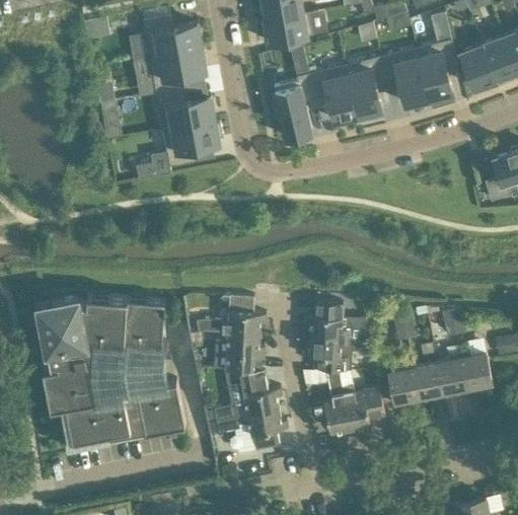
[(262,0),(266,19),(264,19),(265,20),(307,12),(303,12),(300,0),(262,0)]
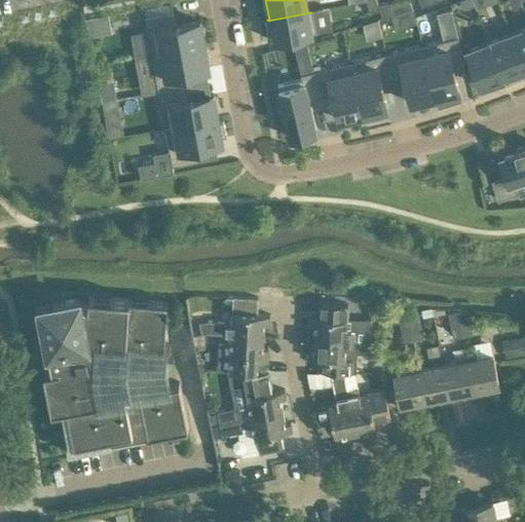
[(375,0),(365,3),(369,15),(379,12),(375,0)]
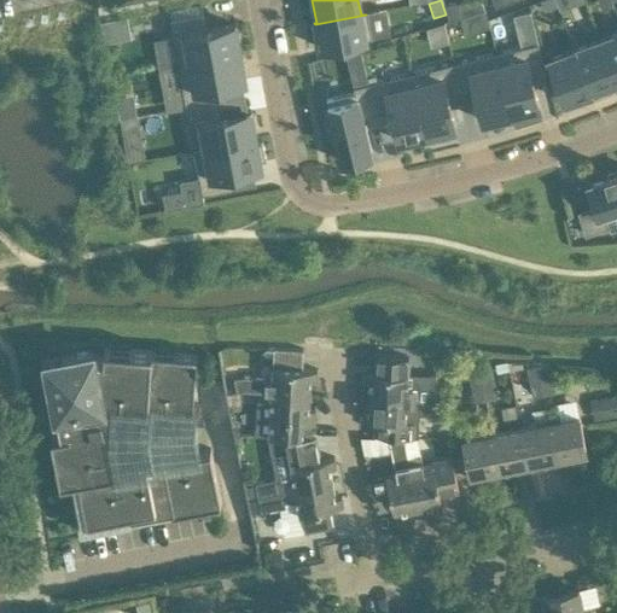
[(510,5),(507,0),(490,0),(494,11),(510,5)]
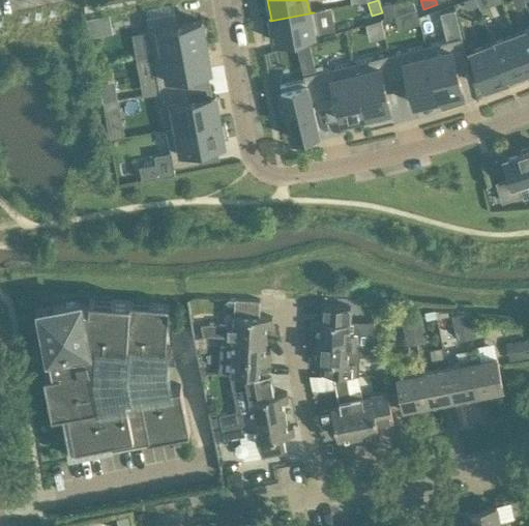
[(474,0),(472,0),(463,4),(465,11),(477,7),(474,0)]
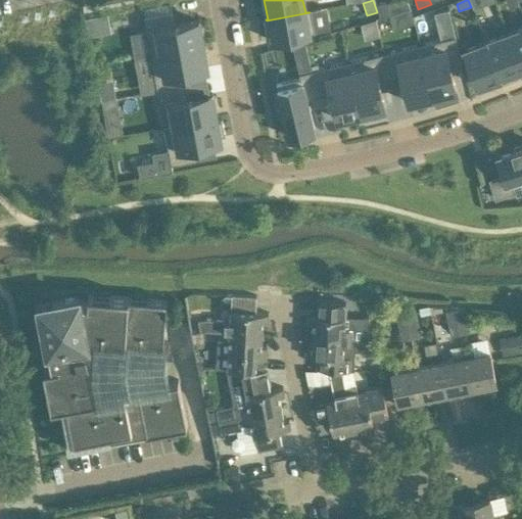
[(485,0),(468,0),(471,7),(472,11),(488,5),(485,0)]
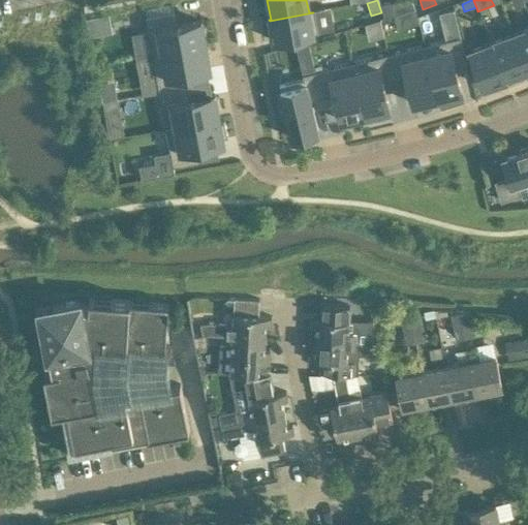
[(383,22),(394,19),(390,5),(380,8),(381,12),(383,22)]
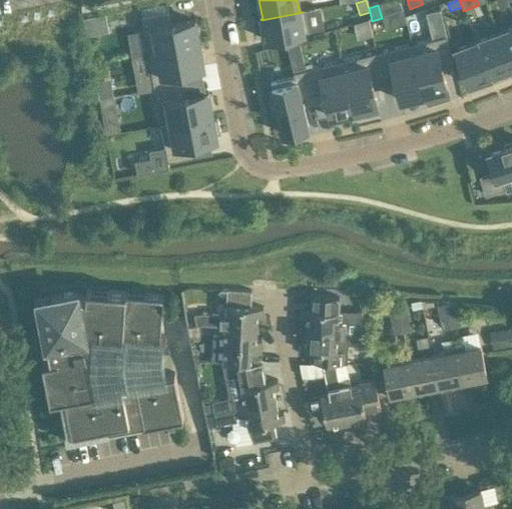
[(442,11),(427,13),(431,37),(446,35),(442,11)]
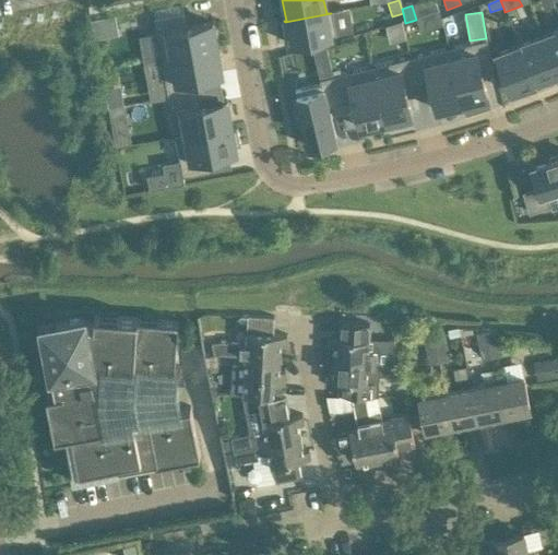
[(331,13),(285,22),(289,47),(336,38),(331,13)]
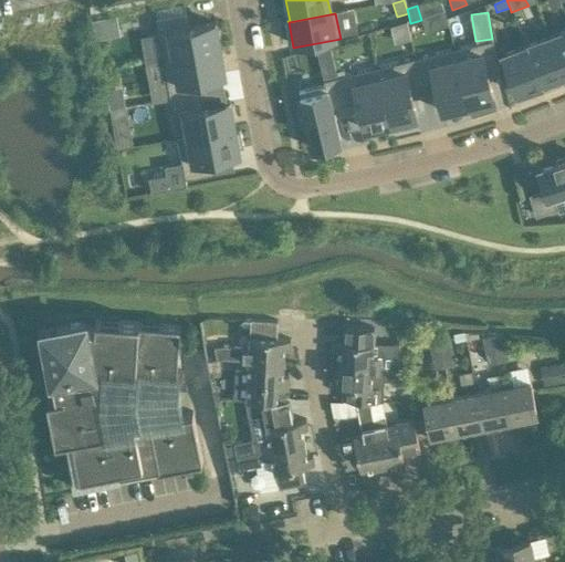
[(163,62),(219,52),(215,25),(188,31),(185,17),(155,22),(163,62)]
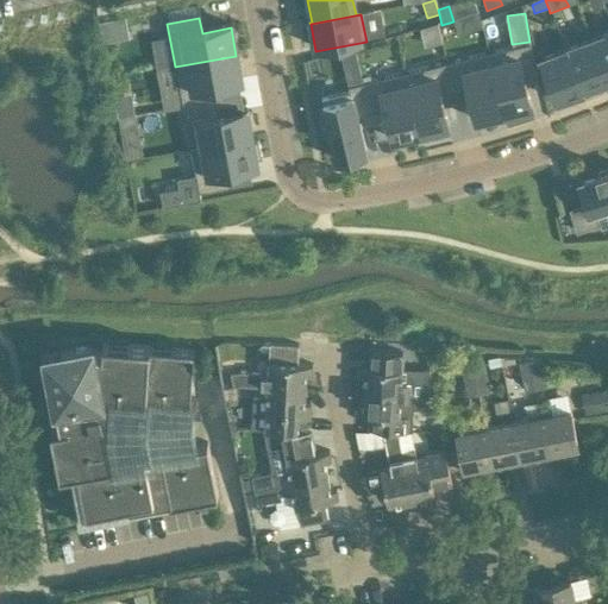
[(124,21),(98,26),(101,46),(104,46),(127,42),(124,21)]
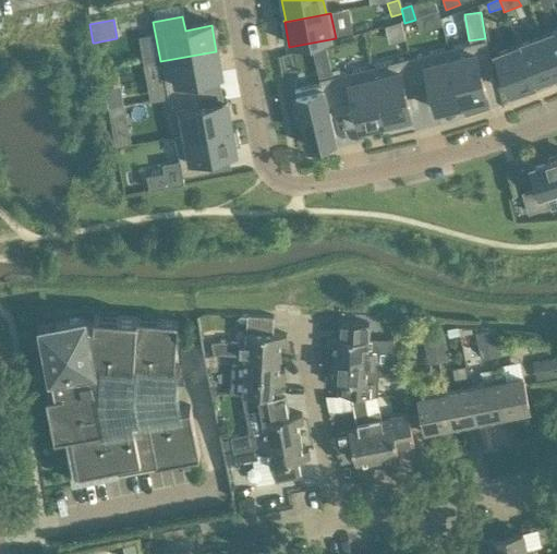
[(556,33),(540,40),(554,77),(556,76),(556,33)]
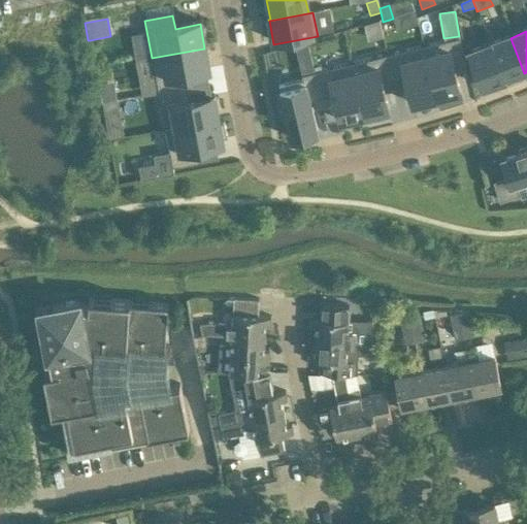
[(147,36),(134,36),(135,57),(147,57),(147,36)]
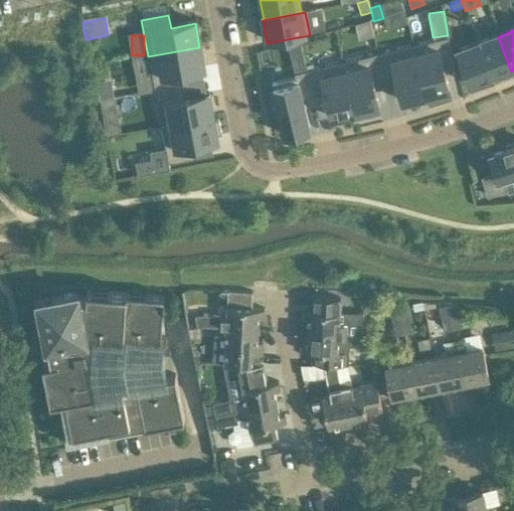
[(498,37),(478,44),(491,79),(511,71),(498,37)]
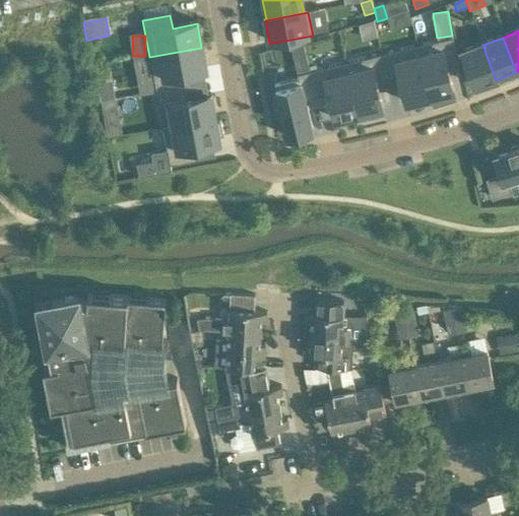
[(452,39),(416,48),(429,100),(452,93),(446,67),(458,64),(452,39)]
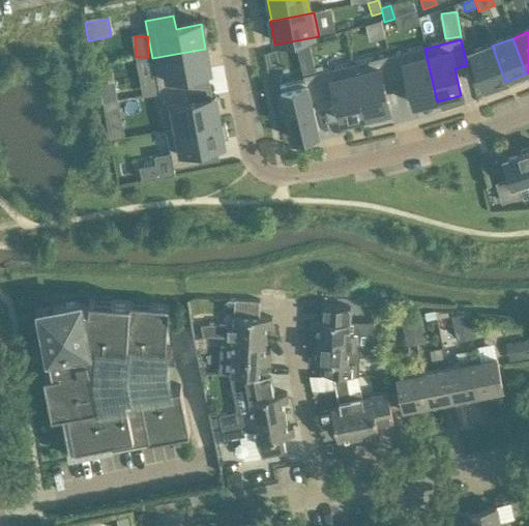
[(309,46),(295,49),(299,63),(312,60),(309,46)]
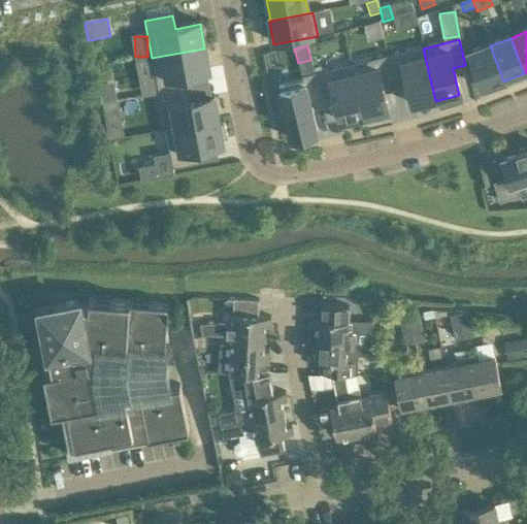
[(503,82),(490,45),(467,54),(481,90),(503,82)]
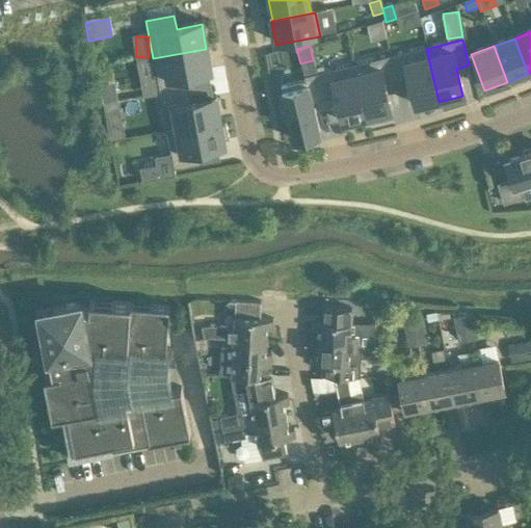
[(206,49),(153,58),(160,96),(187,90),(185,78),(211,73),(206,49)]
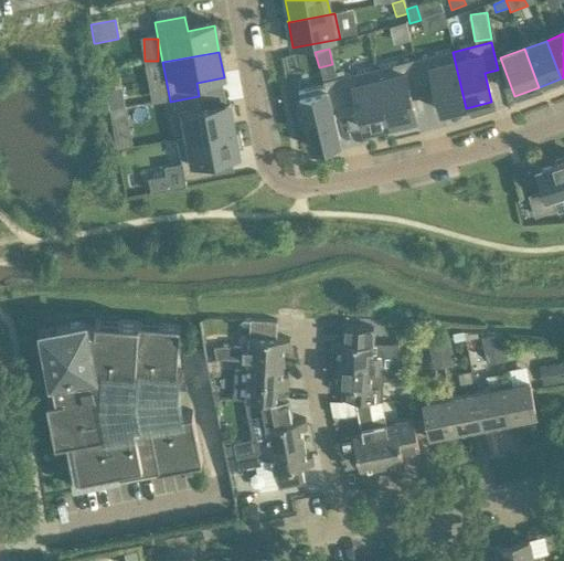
[(414,61),(421,88),(434,85),(440,114),(446,113),(447,117),(463,114),(461,109),(466,108),(453,52),(414,61)]
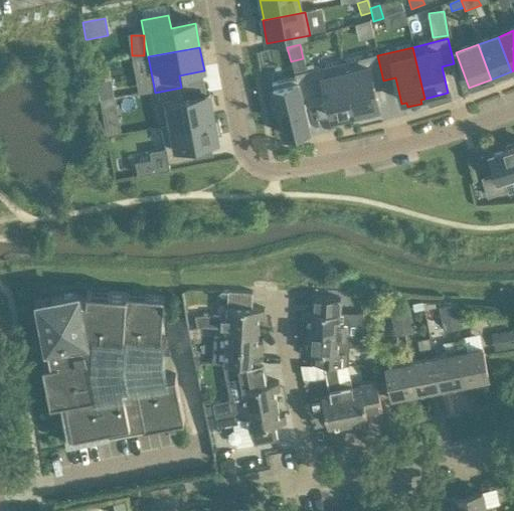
[(343,64),(355,115),(378,110),(372,83),(383,80),(377,55),(343,64)]
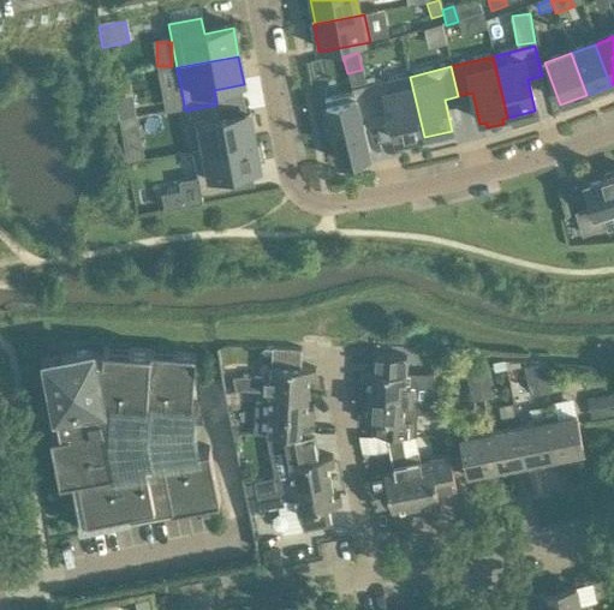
[(368,87),(374,117),(388,113),(397,144),(424,137),(410,77),(368,87)]
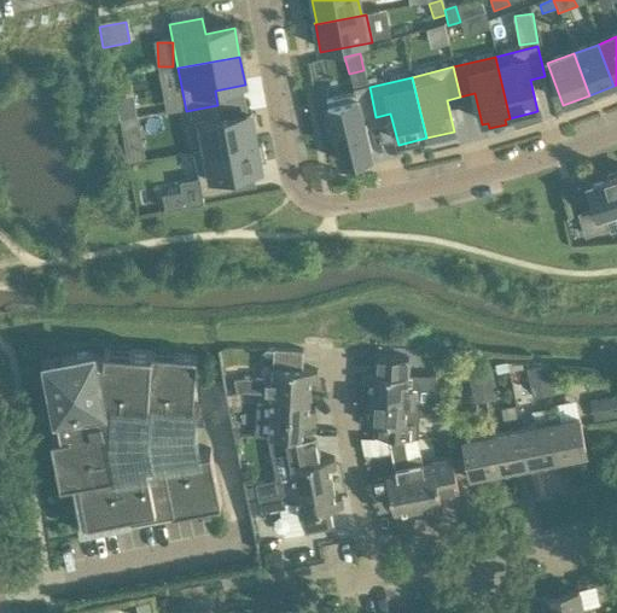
[(362,121),(376,117),(370,87),(353,91),(354,97),(325,104),(339,165),(371,158),(362,121)]
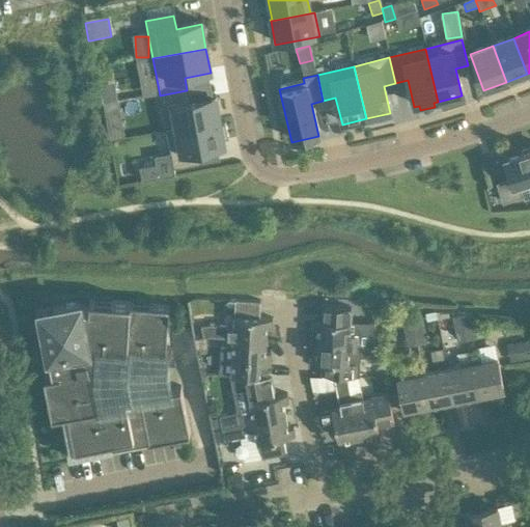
[(111,85),(99,87),(103,106),(114,104),(111,85)]
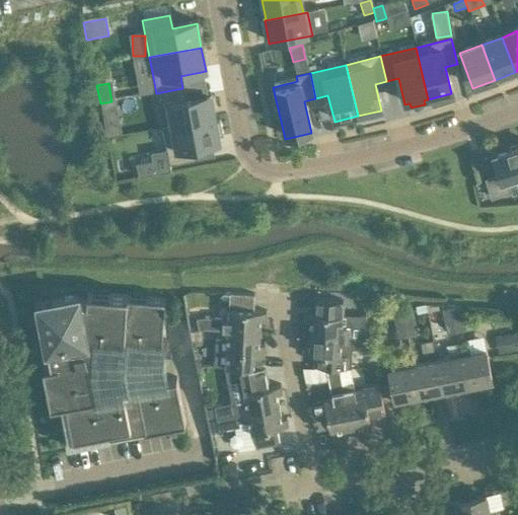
[(182,88),(156,93),(158,107),(168,105),(171,127),(162,129),(162,130),(214,120),(210,96),(186,100),(182,88)]
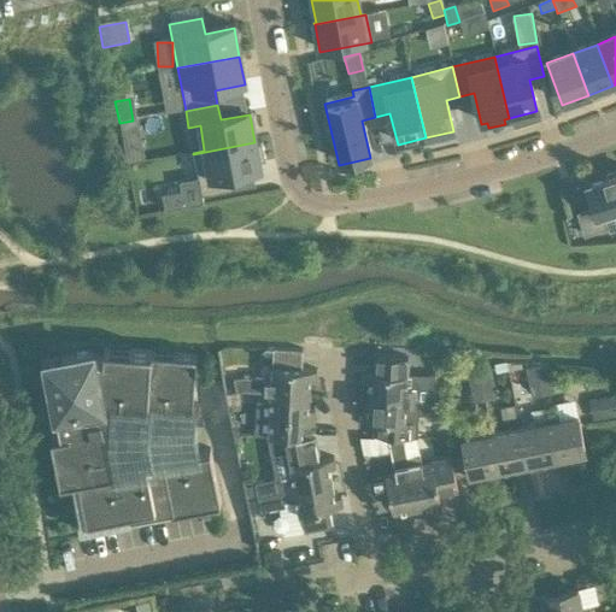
[(133,121),(119,123),(122,140),(140,136),(138,119),(133,121)]
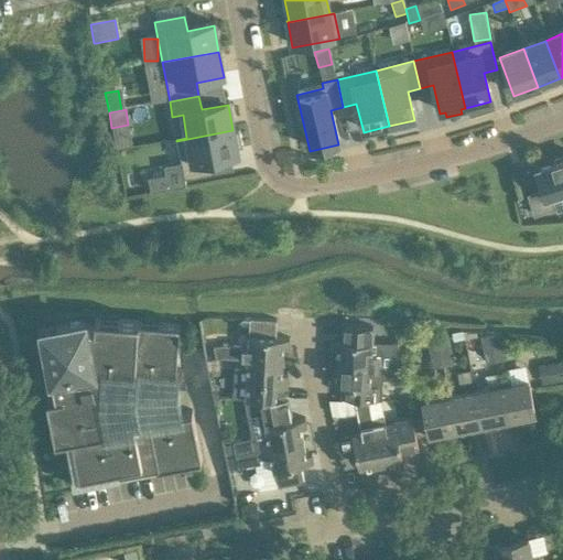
[(233,130),(176,141),(184,181),(214,175),(210,161),(238,157),(237,150),(241,149),(239,135),(234,135),(233,130)]
